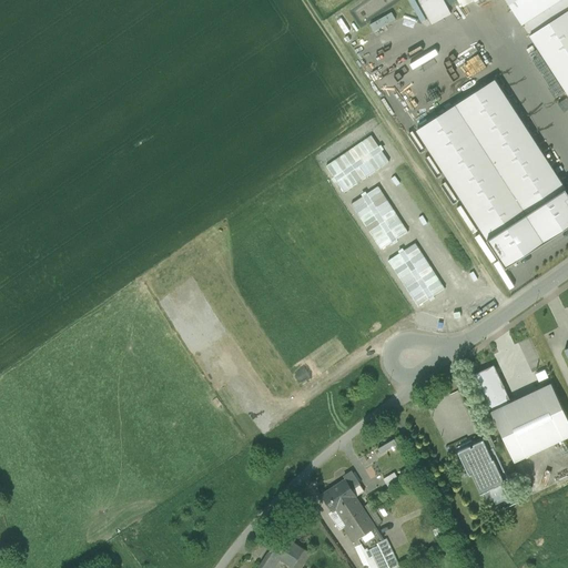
[(419,0),(432,23),(450,13),(443,0),(419,0)]
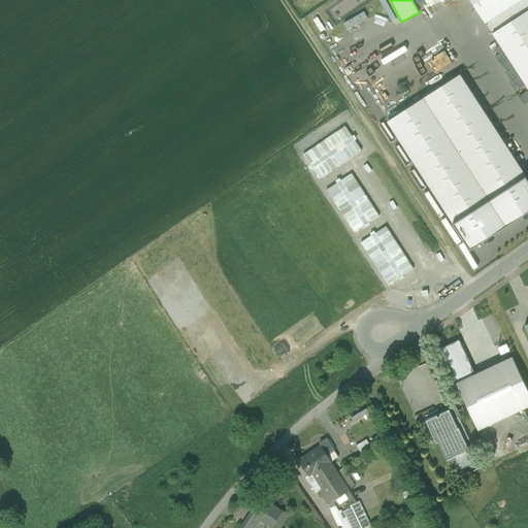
[(527,9),(493,33),(527,87),(527,9)]
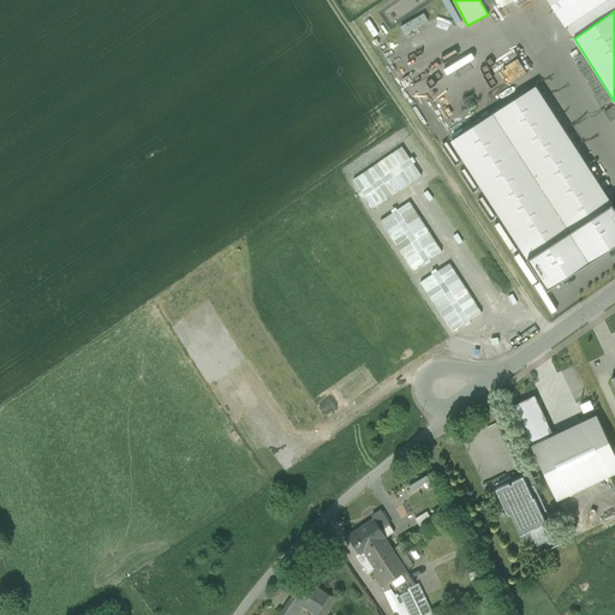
[(404,34),(428,21),(424,12),(400,25),(404,34)]
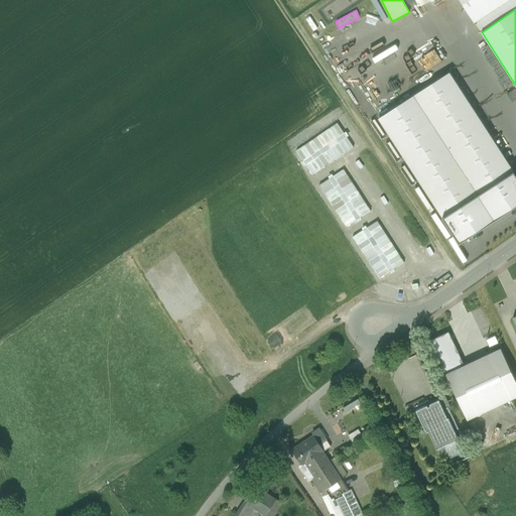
[(417,58),(424,72),(441,61),(434,48),(417,58)]
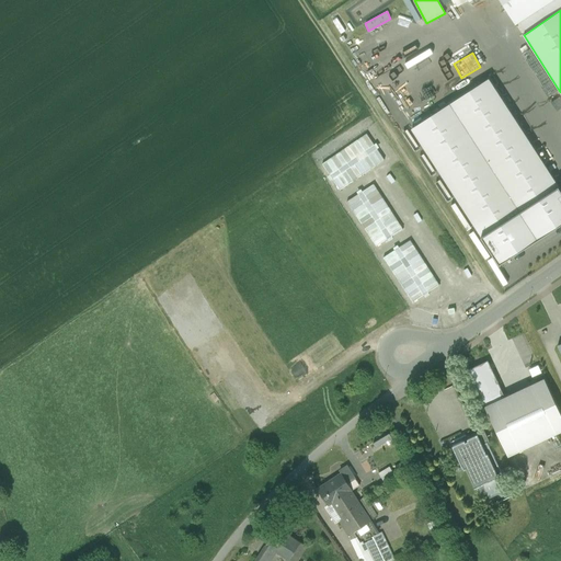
[(560,224),(560,189),(489,79),(412,128),(500,264),(560,224)]
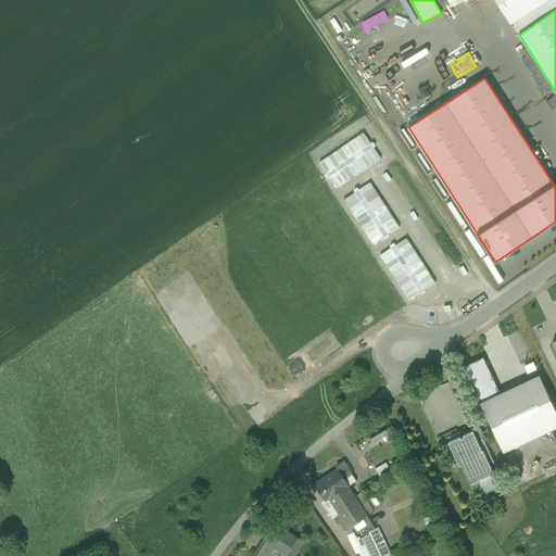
[(404,242),(381,255),(343,192),(223,264),(288,373),(356,331),(343,310),(352,304),(363,323),(411,294),(403,281),(421,270),(404,242)]
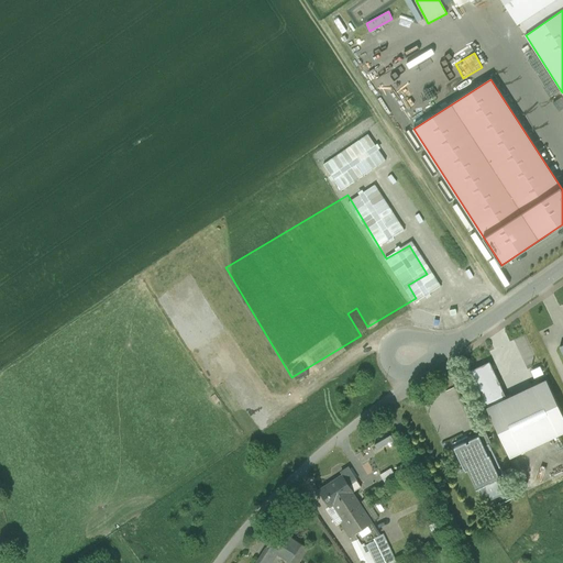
[(534,378),(544,375),(541,365),(531,368),(534,378)]
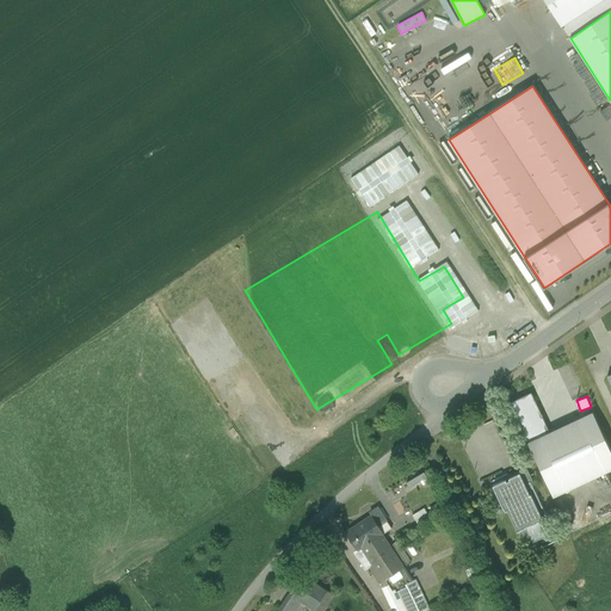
[(610,450),(593,412),(528,442),(551,497),(610,469),(610,450)]
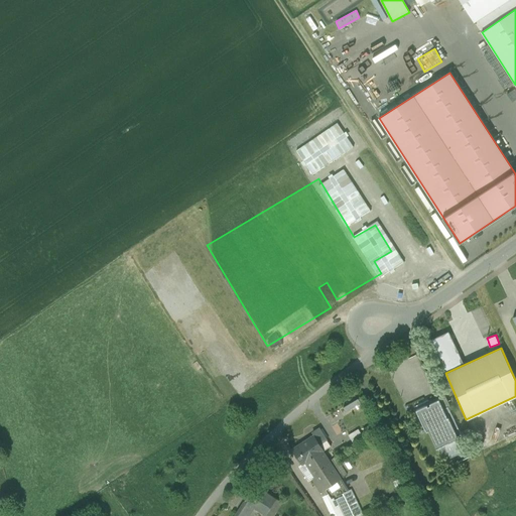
[(359,399),(343,407),(346,412),(361,403),(359,399)]
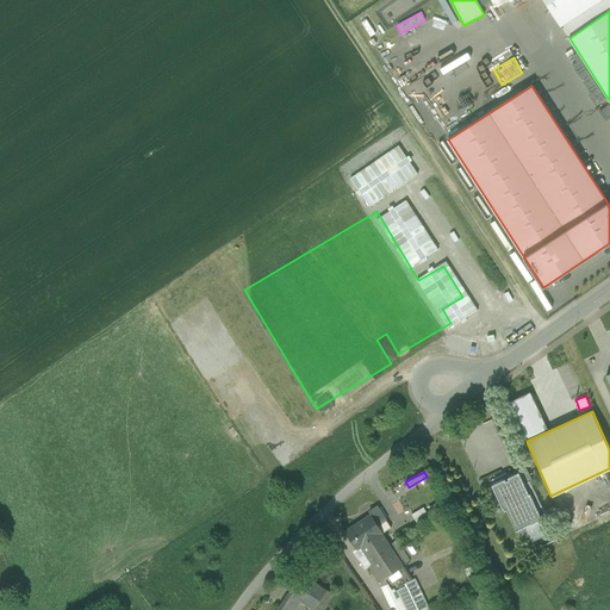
[(529,480),(523,483),(518,473),(509,478),(509,479),(506,481),(505,479),(492,485),(503,508),(503,506),(504,510),(506,509),(517,530),(518,530),(522,540),(533,535),(533,536),(552,528),(529,480)]
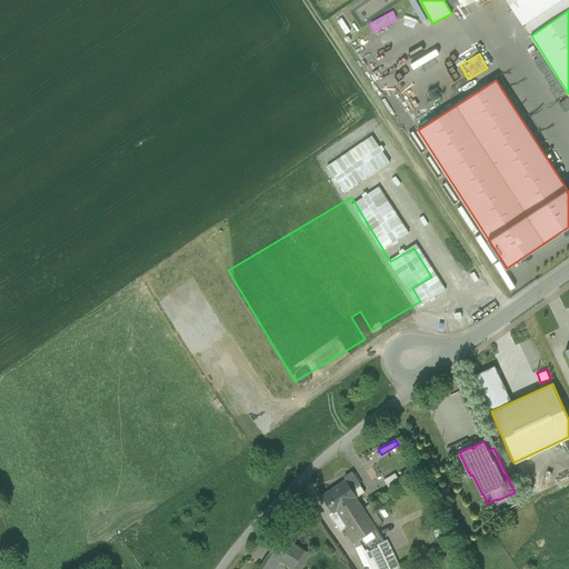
[(400,446),(392,451),(397,458),(405,451),(400,446)]
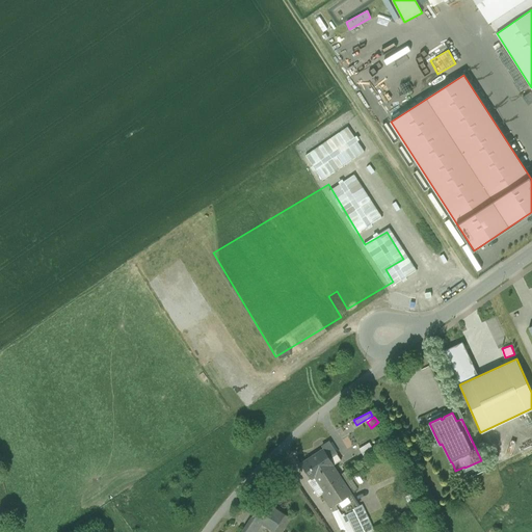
[(350,422),(344,426),(347,431),(353,428),(350,422)]
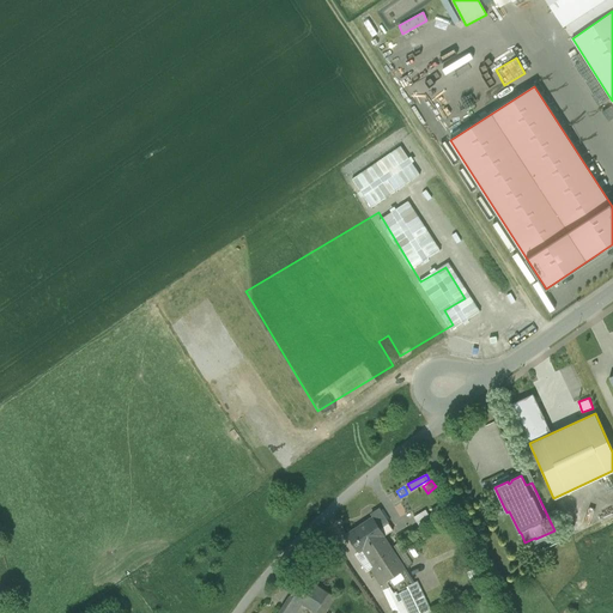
[(407,503),(402,505),(406,513),(410,511),(412,510),(407,503)]
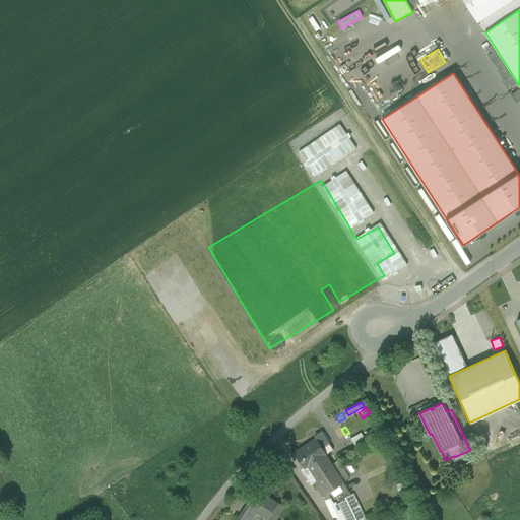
[(317,439),(295,453),(305,467),(309,465),(325,454),(326,454),(333,450),(322,432),(315,436),(317,439)]
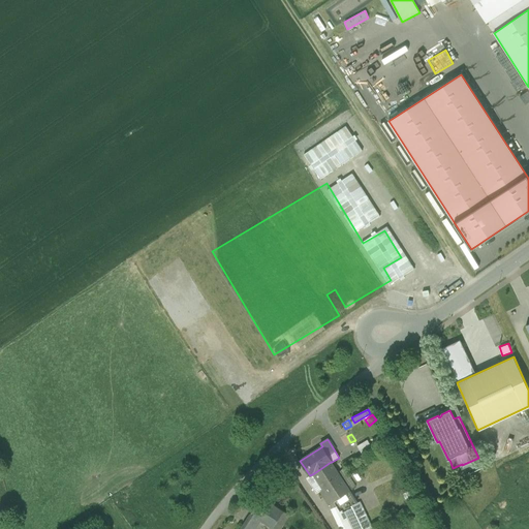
[(368,440),(358,446),(360,450),(362,453),(372,446),(368,440)]
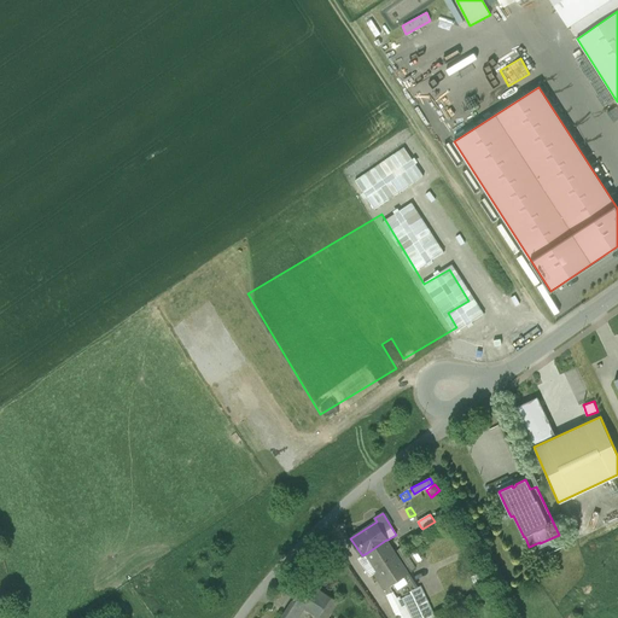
[(394,553),(386,540),(367,553),(379,571),(374,573),(385,589),(395,583),(398,589),(402,594),(417,588),(407,572),(394,553)]
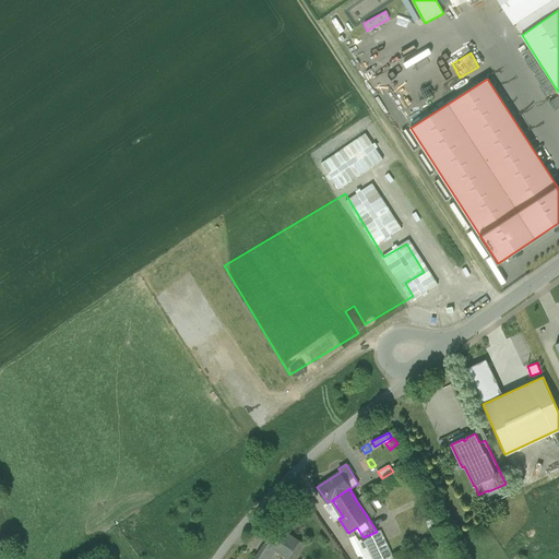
[(375,513),(364,496),(356,500),(368,518),(375,513)]
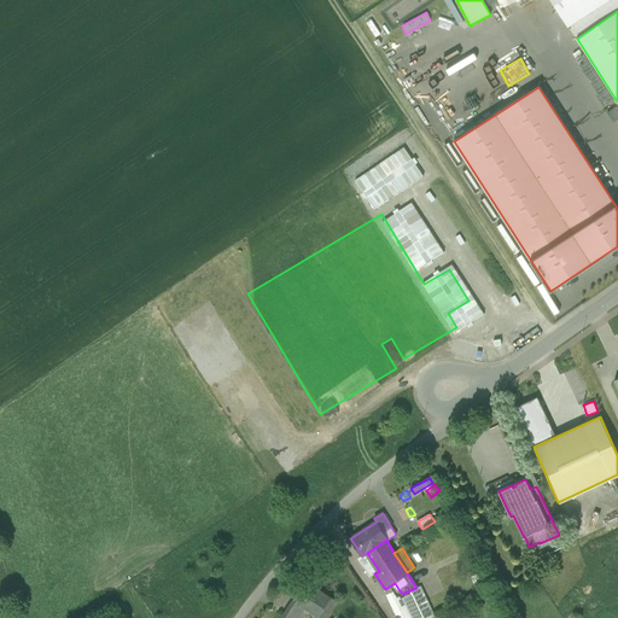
[(339,586),(314,569),(305,581),(331,598),(339,586)]
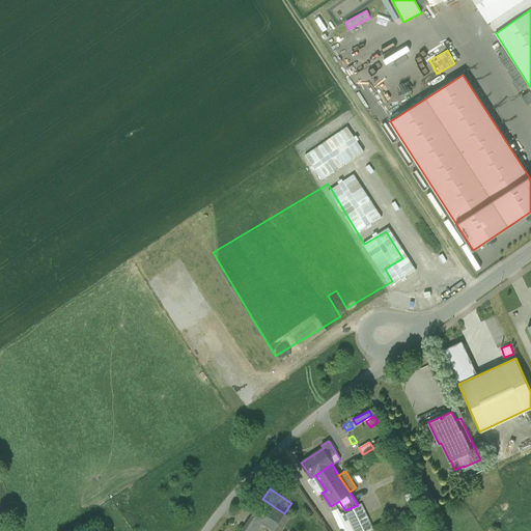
[(284,513),(262,499),(251,516),(260,523),(273,530),(284,513)]
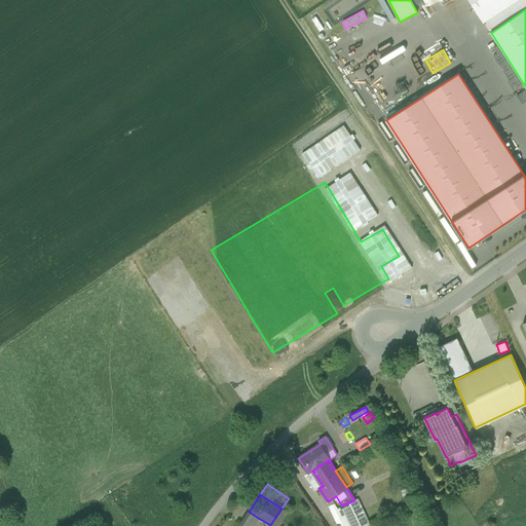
[(336,496),(328,501),(330,505),(339,501),(336,496)]
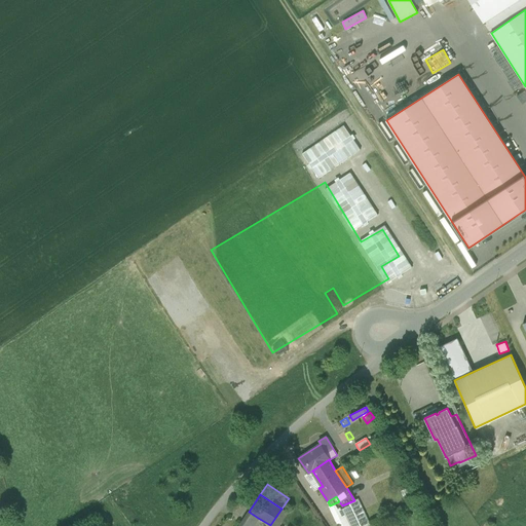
[(354,500),(342,505),(339,501),(330,505),(329,505),(338,525),(370,525),(365,513),(359,498),(354,500)]
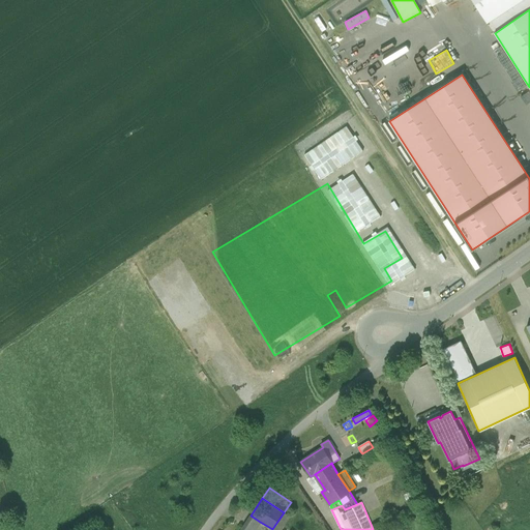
[(281,529),(290,517),(284,512),(272,529),(281,529)]
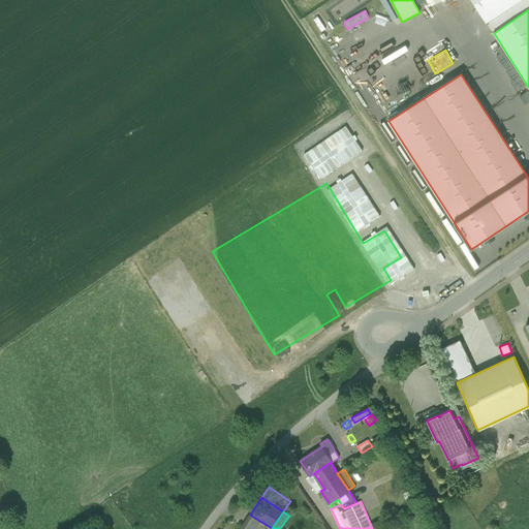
[(250,515),(241,528),(254,528),(259,521),(250,515)]
